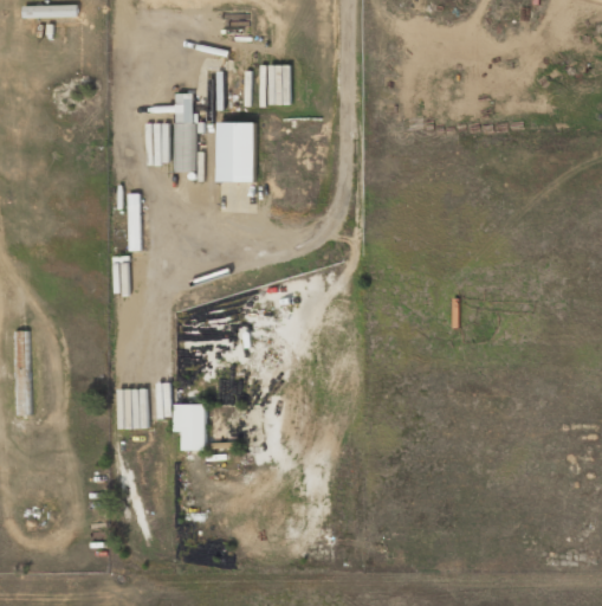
[(192,92),(170,94),(174,171),(194,171),(192,92)]
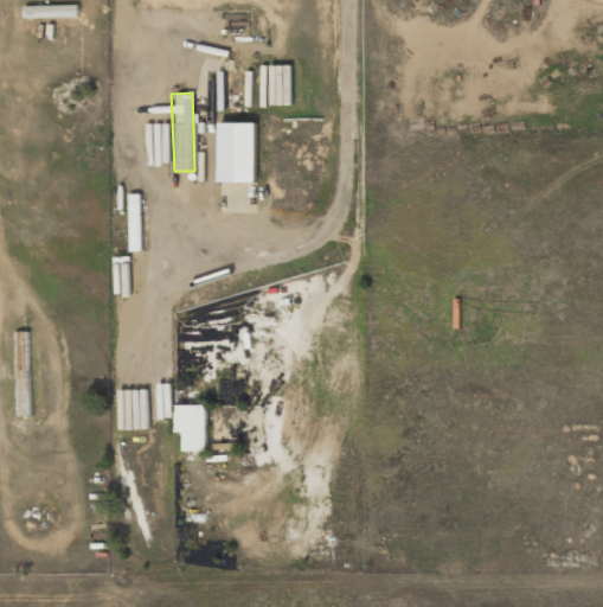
[(254,122),(216,122),(216,183),(254,181),(254,122)]
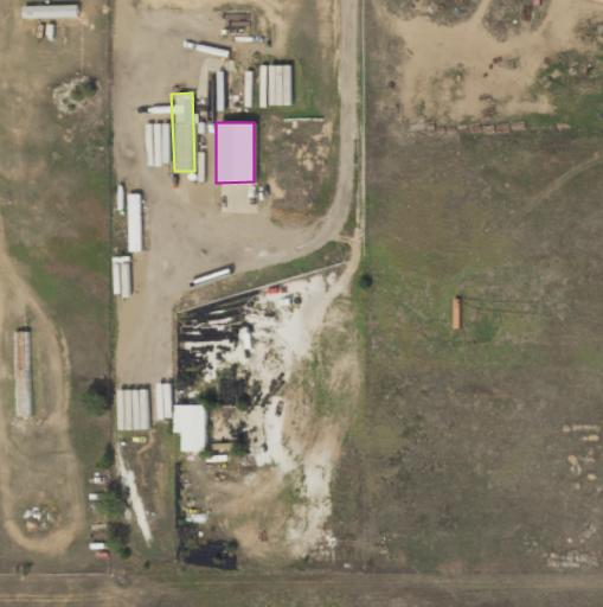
[(138,193),(127,193),(128,250),(139,250),(138,193)]
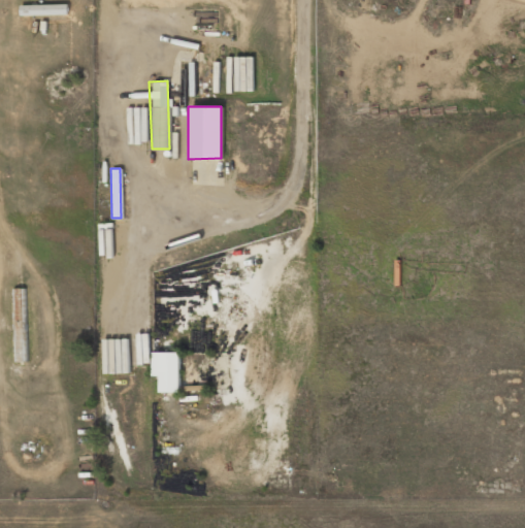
[(25,288),(11,289),(12,342),(26,342),(25,288)]
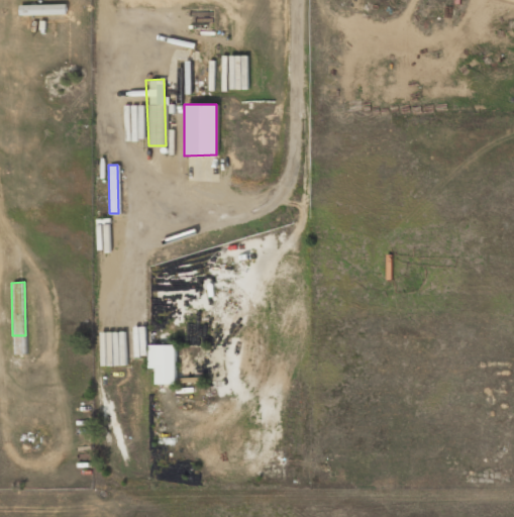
[(174,344),(146,345),(146,369),(153,368),(155,384),(175,384),(174,344)]
